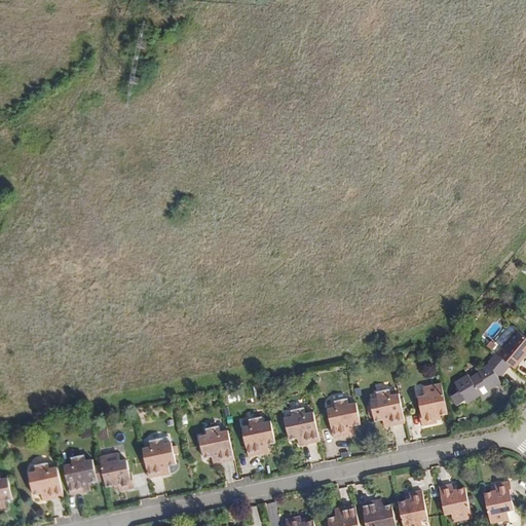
[(497,354),(517,330),(511,326),(492,350),(497,354)]
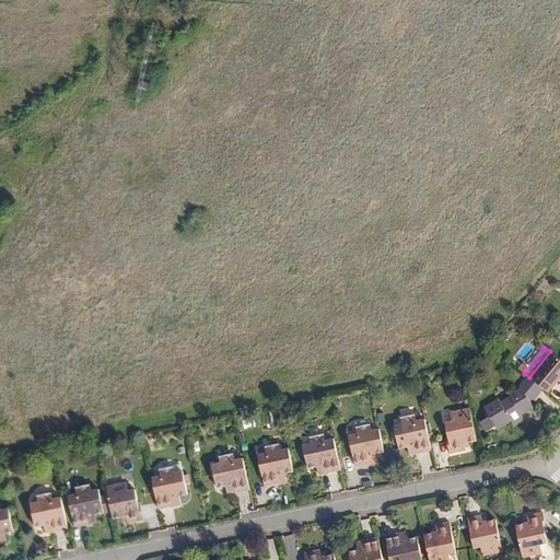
[(536,372),(531,378),(544,389),(546,392),(559,376),(559,377),(559,359),(551,352),(535,372),(536,372)]
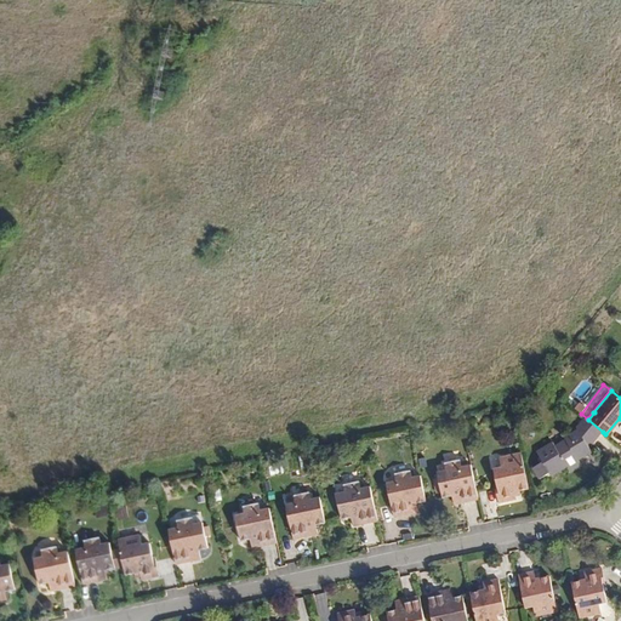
[(603,432),(588,420),(585,416),(576,427),(576,429),(564,437),(565,439),(556,445),(553,442),(536,451),(543,463),(533,468),(539,480),(551,473),(552,477),(567,468),(570,474),(582,466),(580,460),(588,456),(593,454),(590,448),(603,432)]
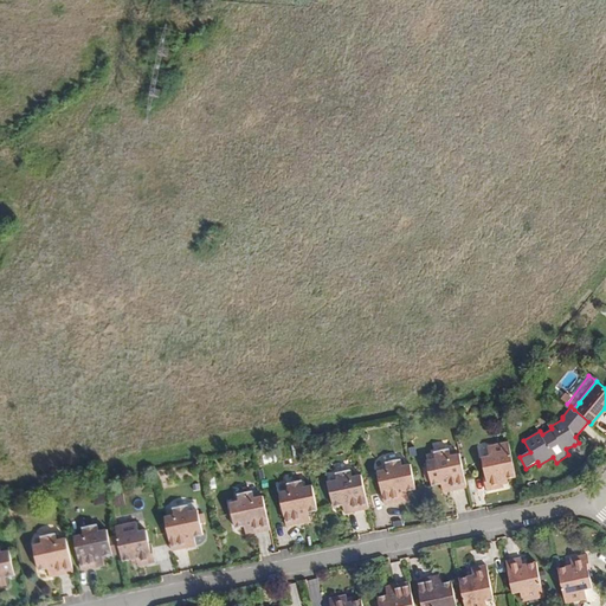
[(605,410),(605,408),(605,407),(591,424),(593,425),(605,410)]
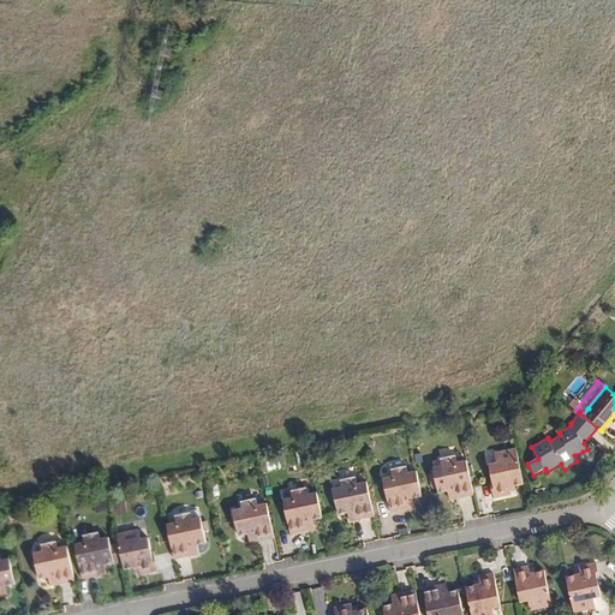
[(511,488),(514,487),(524,484),(517,449),(495,454),(497,464),(489,466),(495,489),(493,490),(494,499),(512,495),(511,493),(511,488)]
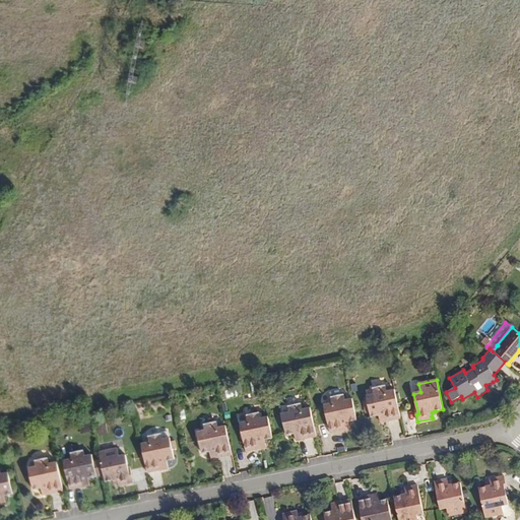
[(401,418),(395,390),(387,391),(385,385),(372,388),(374,394),(366,396),(367,399),(370,414),(371,417),(378,415),(386,413),(387,421),(401,418)]
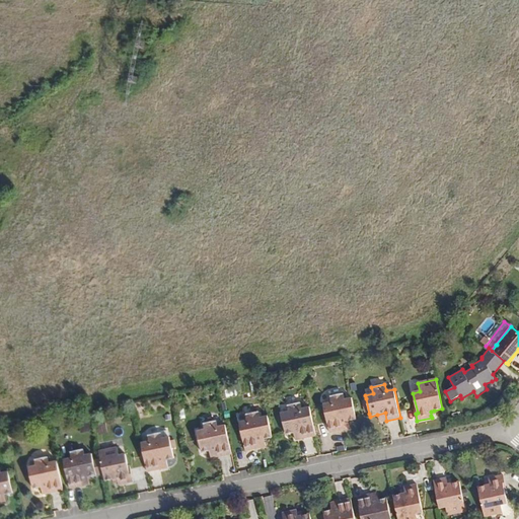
[(342,423),(349,421),(356,420),(352,398),(344,399),(343,394),(329,396),(330,402),(323,404),(329,433),(343,430),(342,423)]
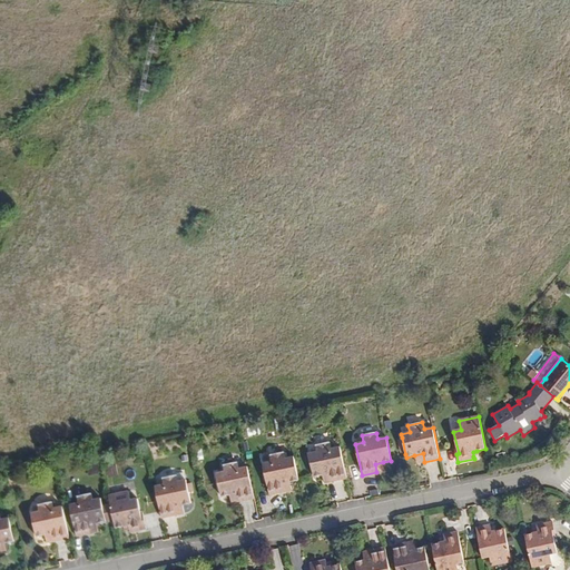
[(405,454),(402,438),(396,439),(401,455),(405,454)]
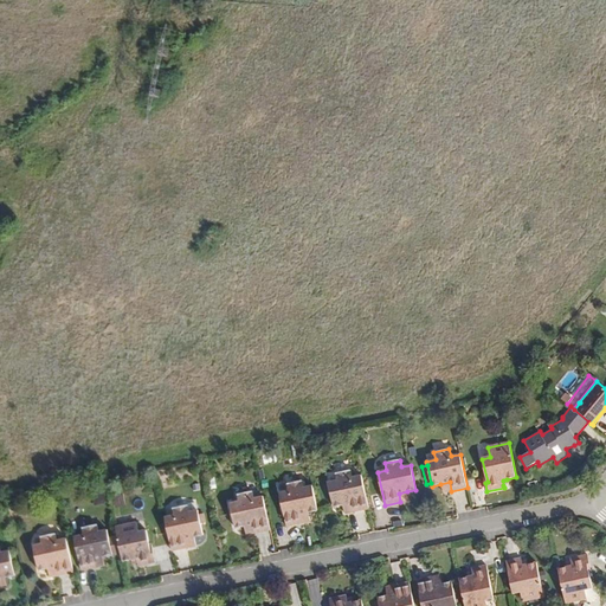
[(342,505),(352,503),(353,513),(369,509),(361,476),(353,477),(350,470),(335,474),(337,481),(328,483),(334,507),(342,505)]
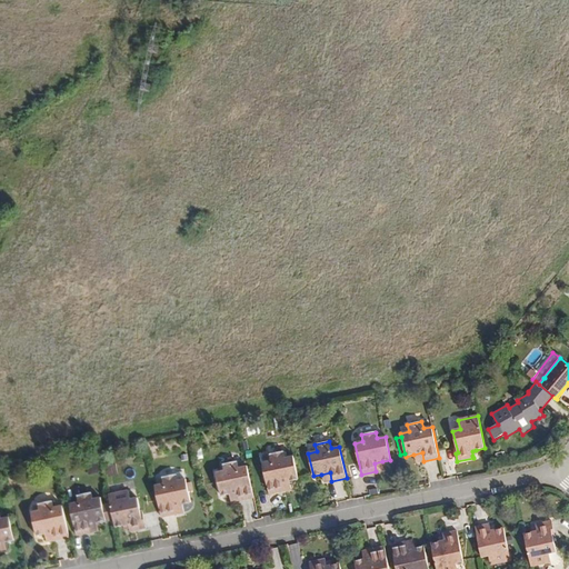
[(282,483),(290,481),(298,479),(293,457),(285,458),(283,451),(269,455),(270,461),(262,463),(269,495),(283,491),(282,483)]
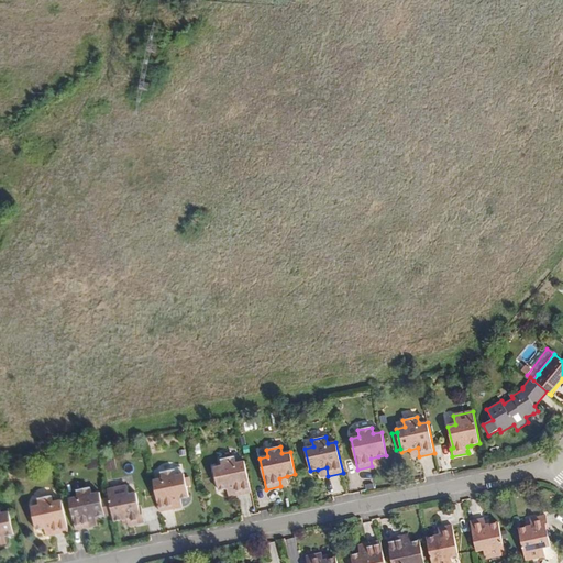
[(419,456),(418,448),(409,450),(411,457),(419,456)]
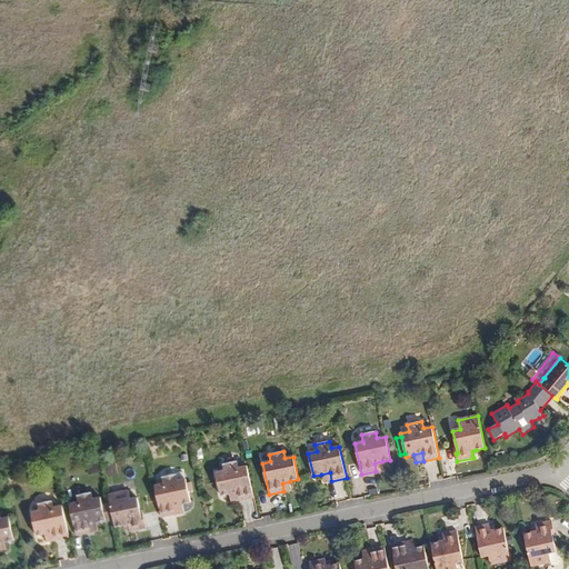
[(229,495),(237,492),(239,501),(253,498),(247,466),(239,468),(237,461),(222,465),(225,471),(216,472),(221,496),(229,495)]
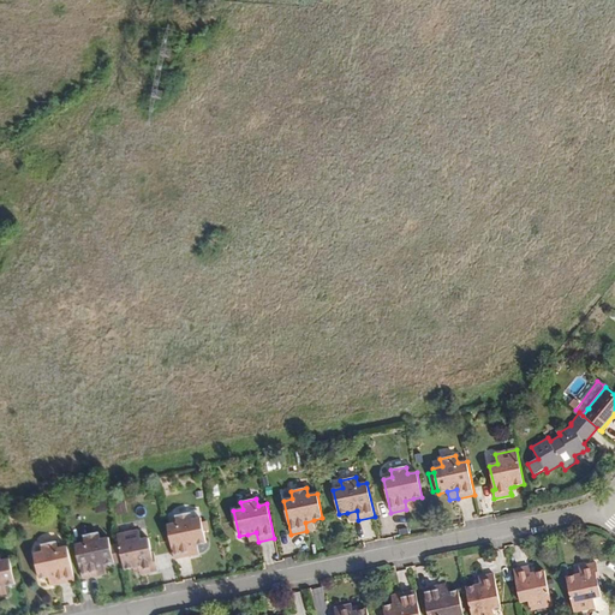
[(416,507),(413,499),(405,501),(406,509),(416,507)]
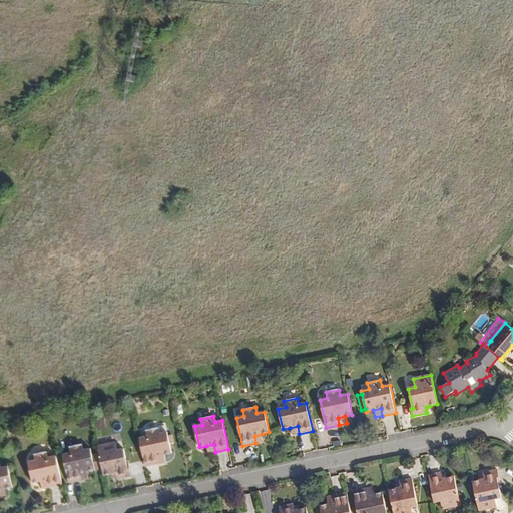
[(106,428),(104,419),(94,421),(96,429),(97,428),(98,430),(106,428)]
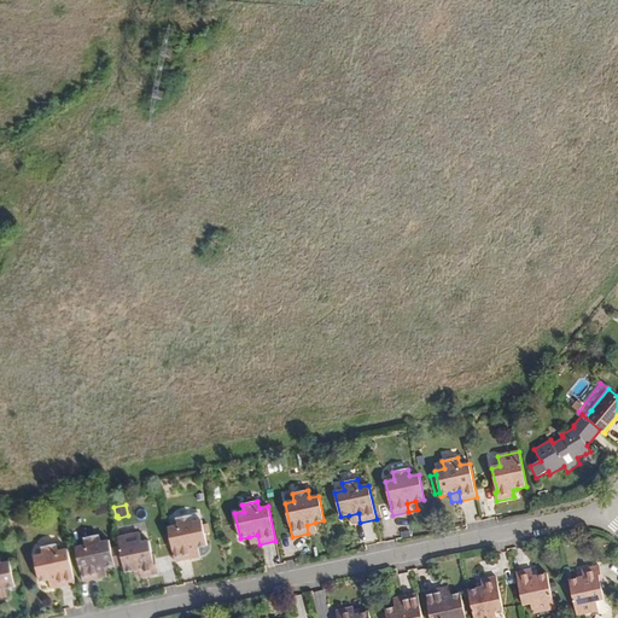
[(360,523),(359,513),(349,516),(351,524),(360,523)]
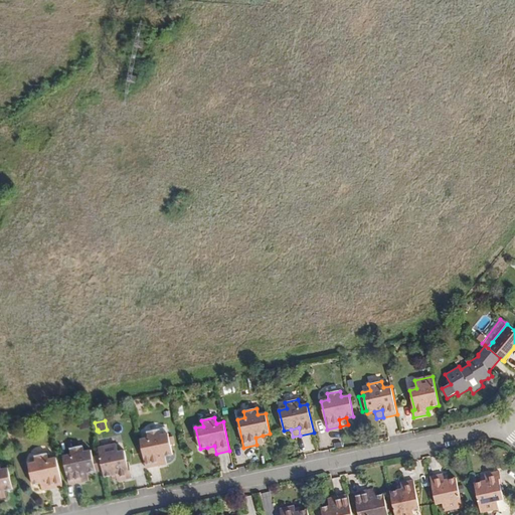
[(140,440),(146,469),(160,466),(158,459),(165,457),(173,455),(168,434),(160,436),(159,430),(147,433),(148,439),(140,440)]
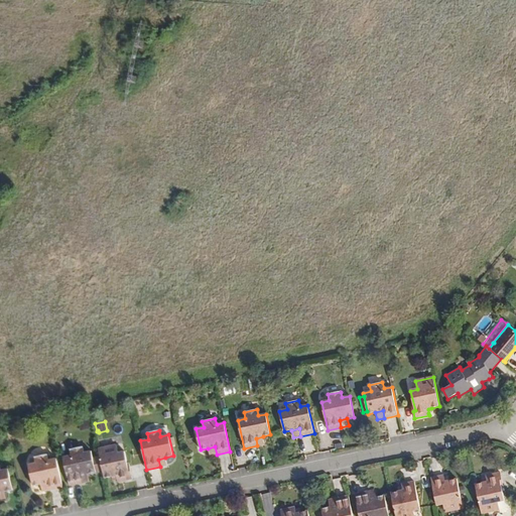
[(265,443),(263,436),(256,438),(257,445),(265,443)]
